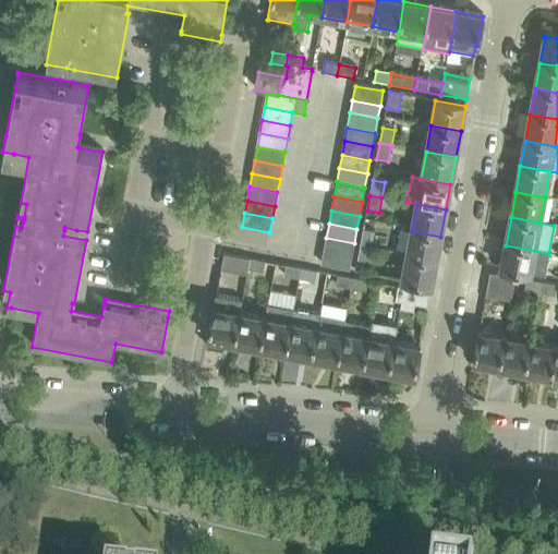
[(363,231),(360,247),(372,249),(375,233),(363,231)]
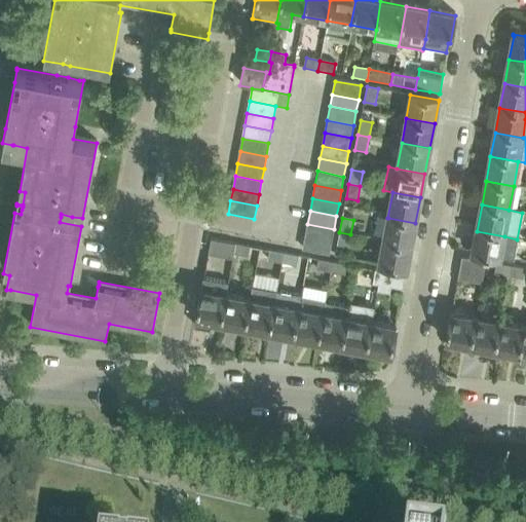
[(387,218),(383,240),(411,246),(415,223),(388,218),(387,218)]
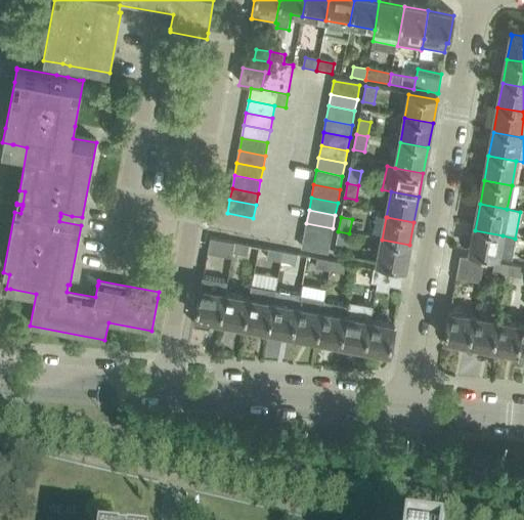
[(306,223),(304,236),(330,242),(333,228),(306,223)]
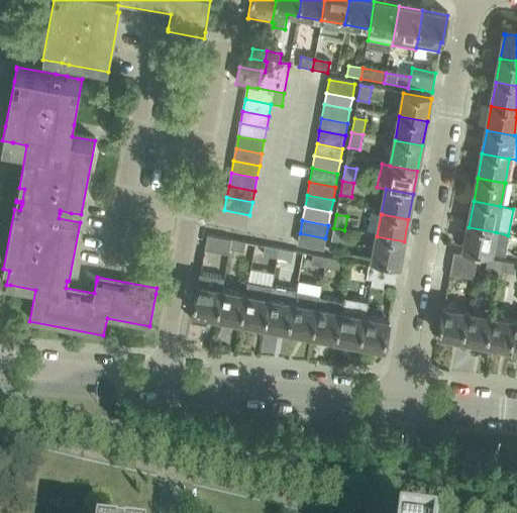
[(464,248),(463,248),(463,249),(492,254),(496,232),(469,227),(464,248)]
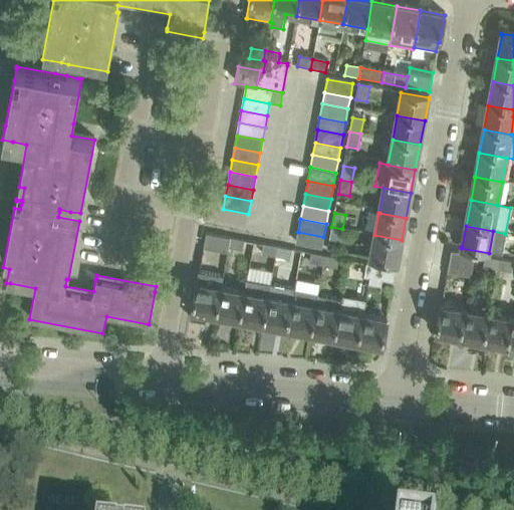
[(339,244),(342,229),(331,227),(328,242),(339,244)]
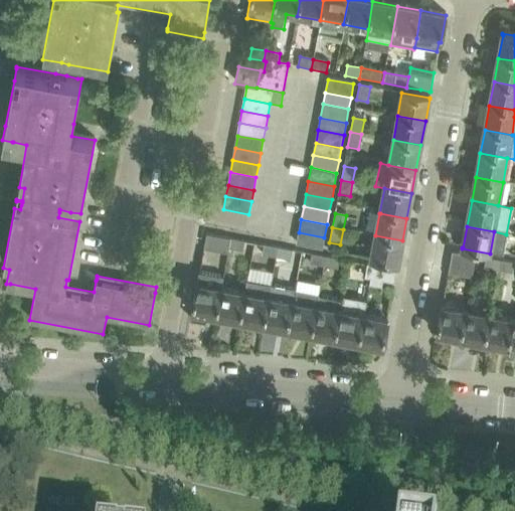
[(322,249),(324,237),(299,232),(296,245),(322,249)]
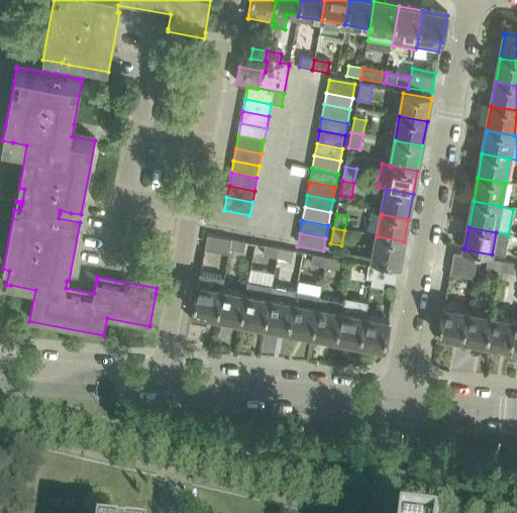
[(207,236),(204,251),(229,255),(230,250),(228,250),(230,240),(207,236)]
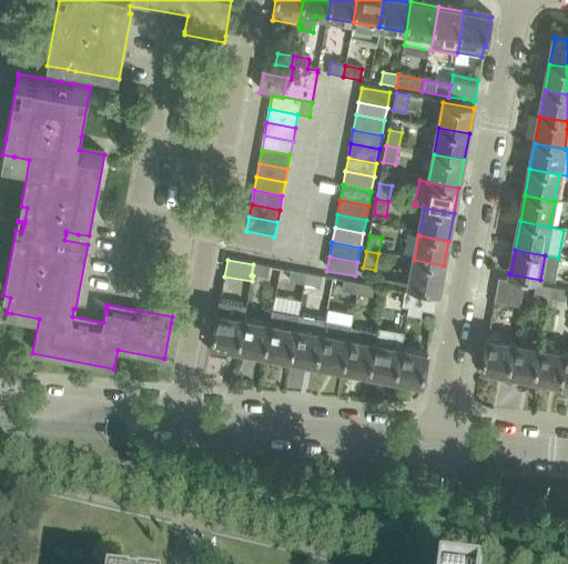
[(414,260),(409,286),(439,293),(439,292),(439,291),(444,265),(414,260)]
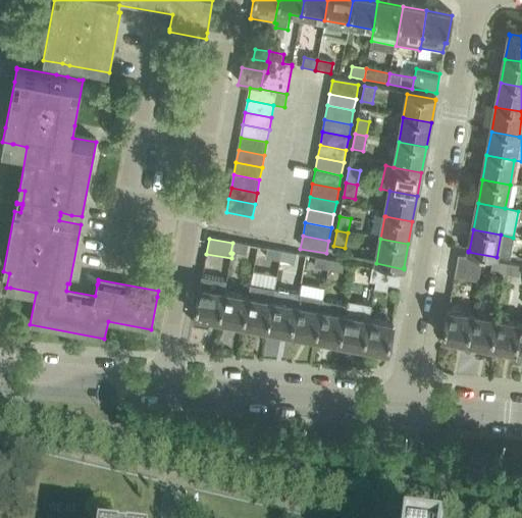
[(232,243),(230,253),(232,253),(246,255),(248,246),(233,244),(232,243)]
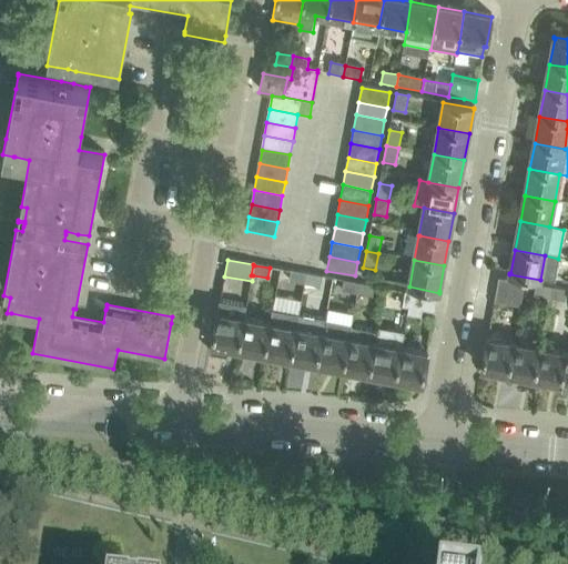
[(306,274),(291,272),(288,282),(304,285),(306,274)]
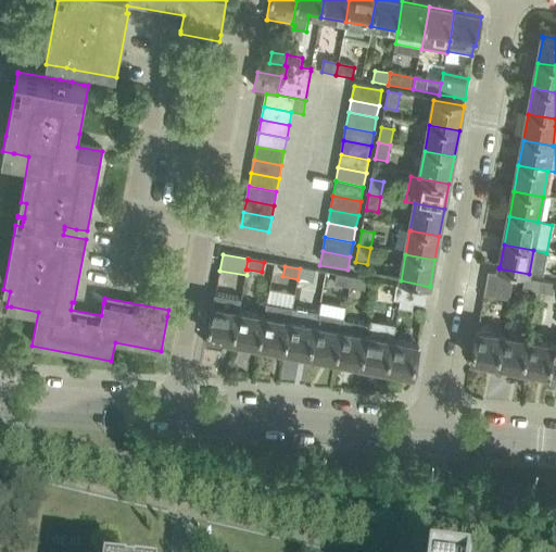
[(300,268),(298,279),(308,281),(314,283),(315,272),(300,268)]
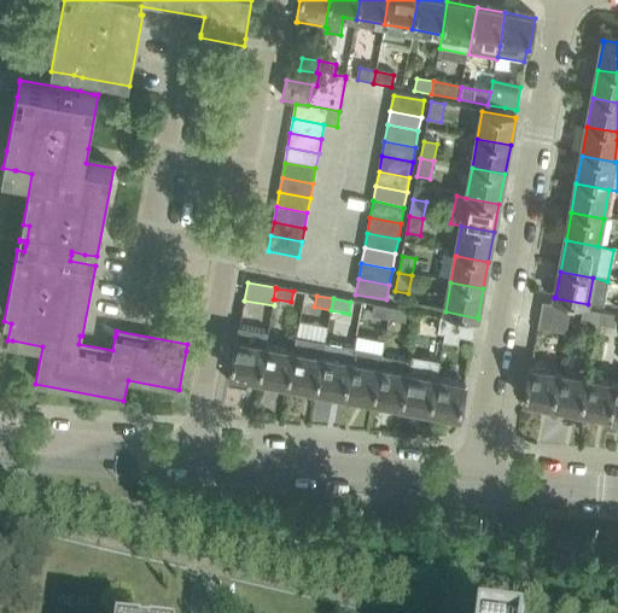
[(571,309),(543,303),(537,330),(566,336),(571,309)]
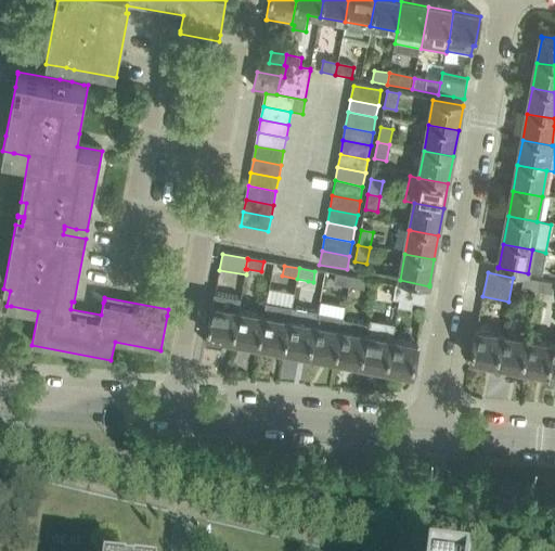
[(334,285),(348,287),(350,278),(336,274),(334,285)]
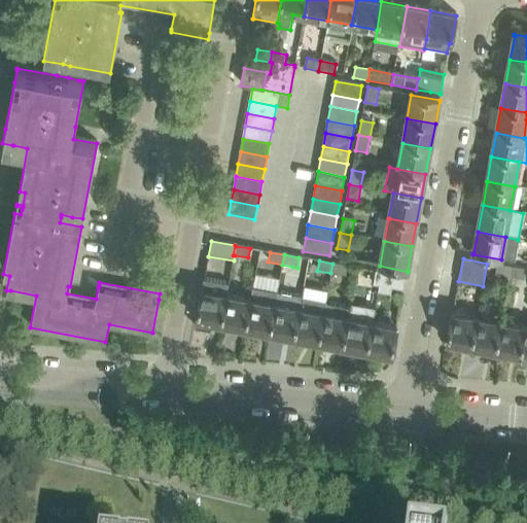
[(348,267),(332,264),(330,273),(346,276),(348,267)]
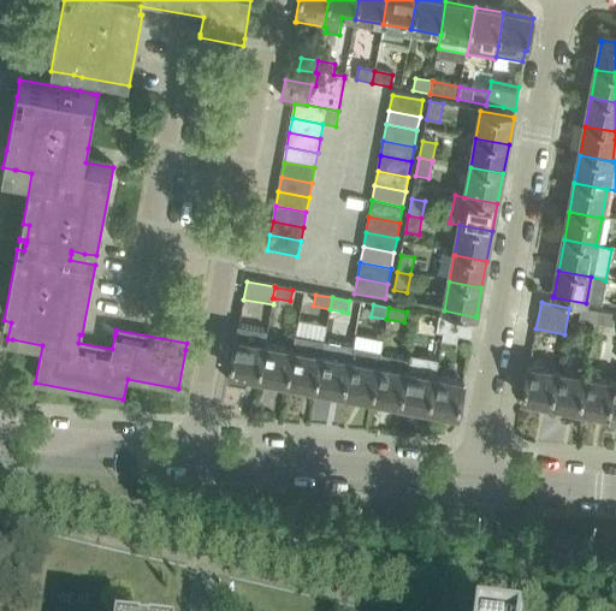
[(579,322),(594,325),(597,313),(581,310),(579,322)]
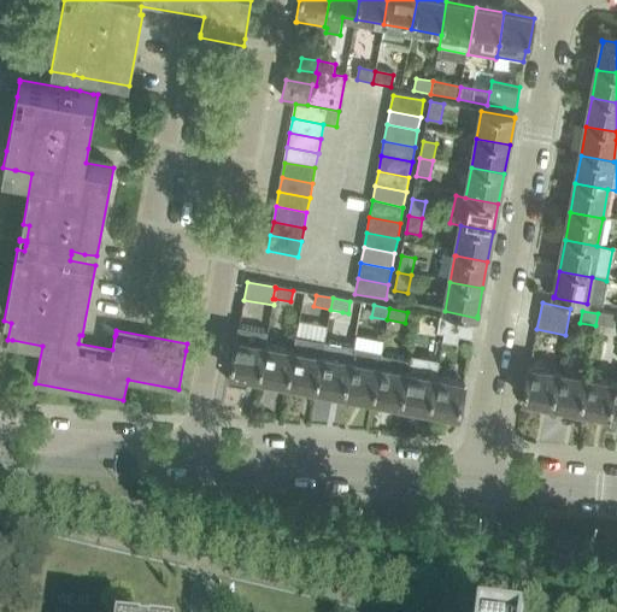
[(616,317),(598,313),(595,325),(613,329),(616,317)]
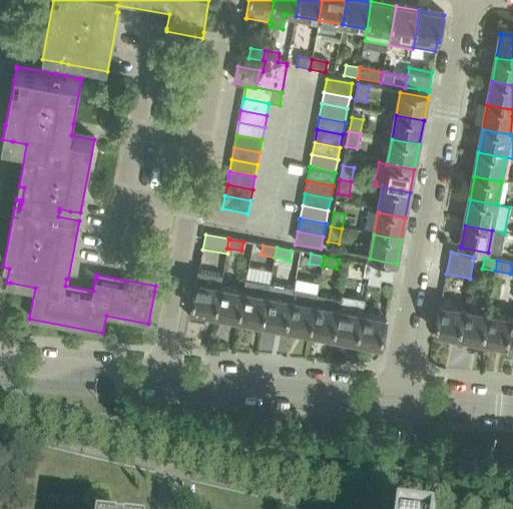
[(381,282),(393,284),(395,270),(366,265),(363,278),(368,279),(381,282)]
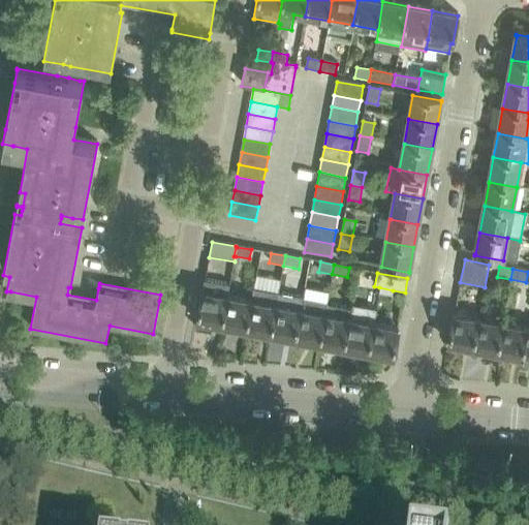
[(254,303),(251,302),(246,331),(270,335),(277,295),(280,280),(258,276),(254,303)]
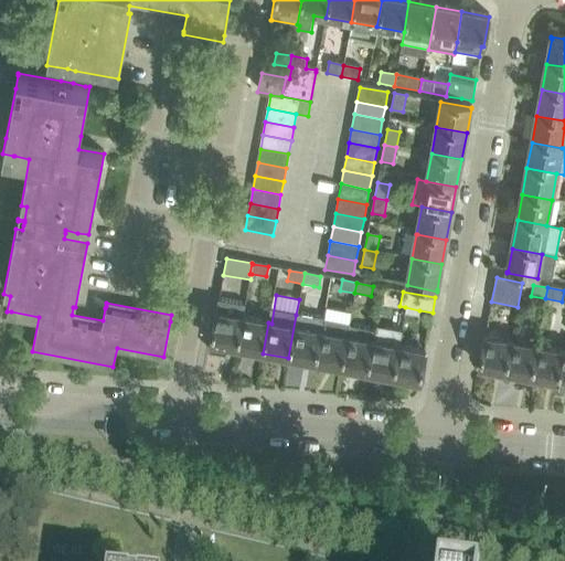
[(219,300),(210,343),(209,352),(226,356),(227,347),(235,348),(242,318),(244,305),(219,300)]
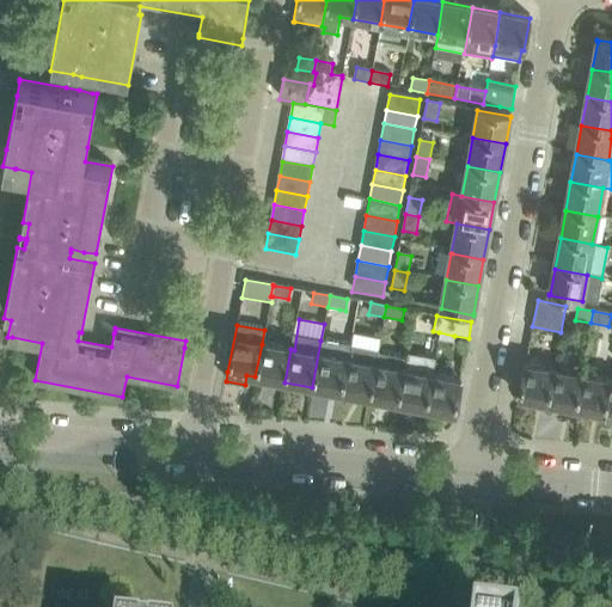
[(438,341),(453,343),(454,336),(439,332),(438,341)]
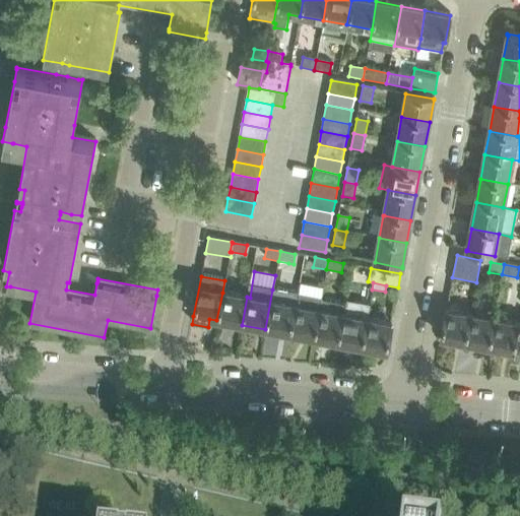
[(295,306),(297,294),(272,289),(265,329),(289,333),(295,306)]
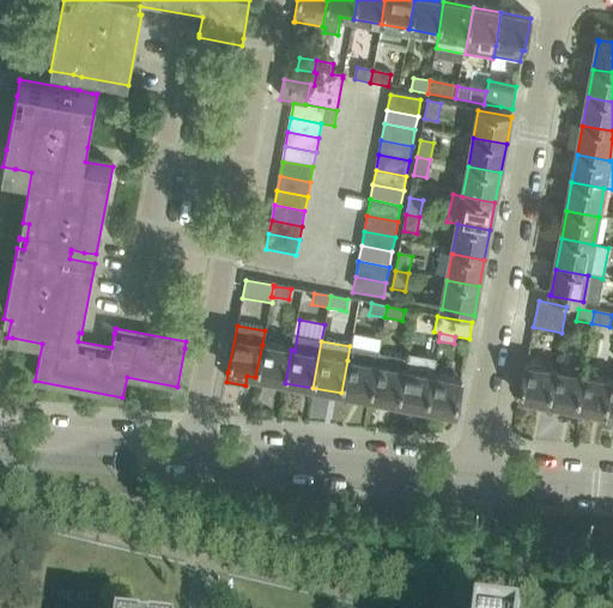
[(255,377),(285,383),(291,350),(262,345),(255,377)]
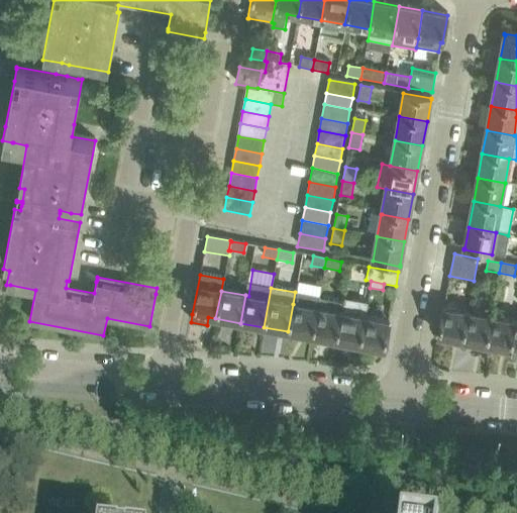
[(293,304),(288,331),(311,336),(316,308),(317,308),(319,297),(295,292),(293,304)]
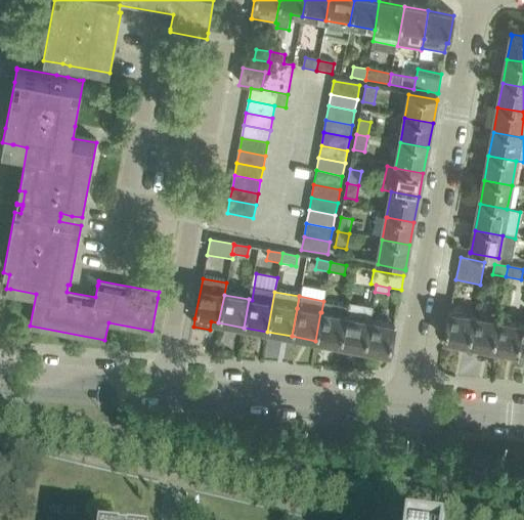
[(320,312),(315,341),(340,345),(347,308),(322,303),(321,312),(320,312)]
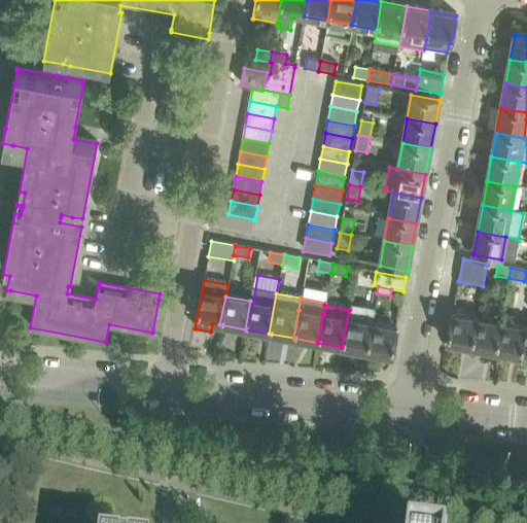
[(349,310),(342,347),(365,351),(371,323),(373,324),(375,310),(363,307),(358,311),(349,310)]
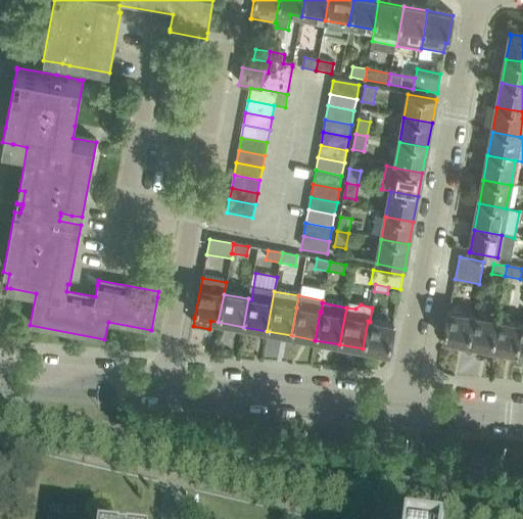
[(473,317),(448,312),(442,340),(468,344),(473,317)]
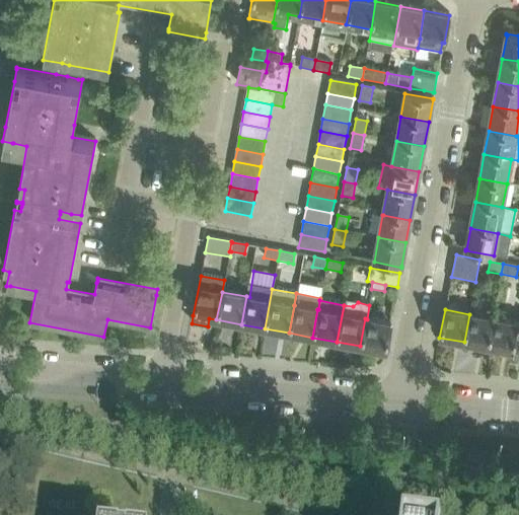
[(464,342),(487,347),(493,318),(469,314),(464,342)]
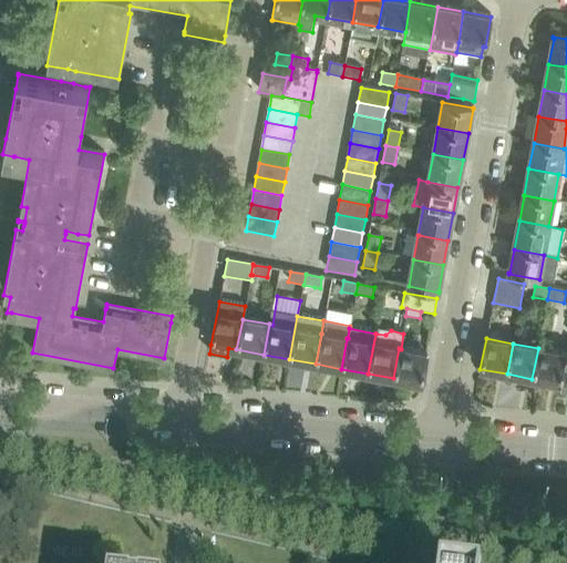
[(399,348),(393,378),(421,384),(426,354),(425,354),(401,349),(399,348)]
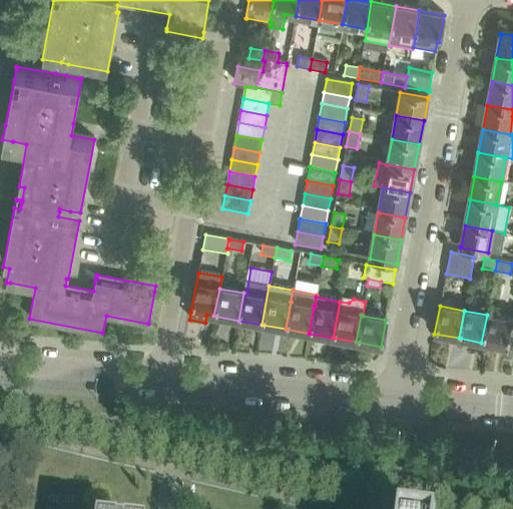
[(481,343),(506,347),(511,320),(487,315),(481,343)]
